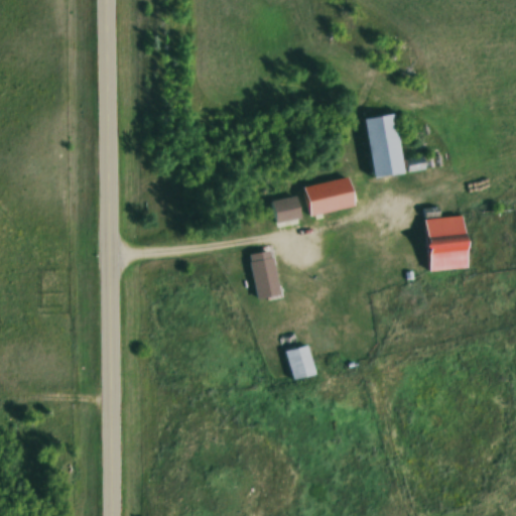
[(394,115),(364,119),(372,178),(403,174),(394,115)]
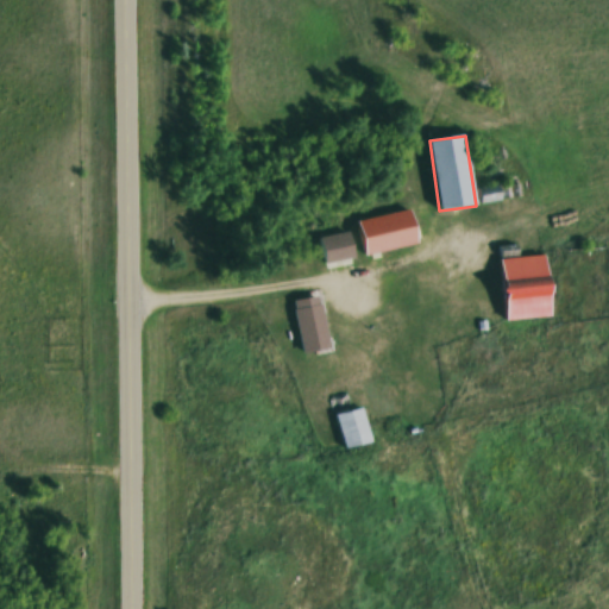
[(418,245),(412,212),(360,219),(365,253),(418,245)]
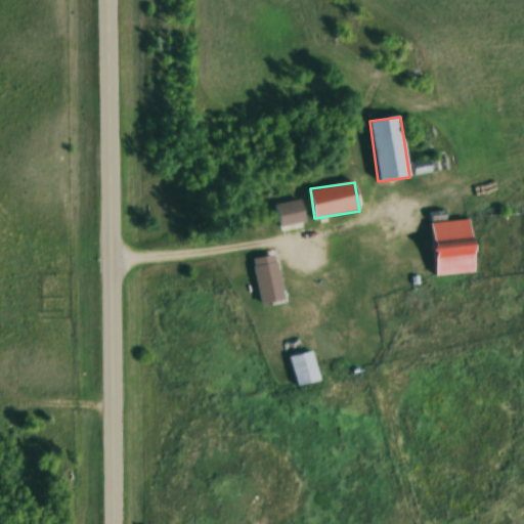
[(302,225),(302,203),(277,203),(277,225),(302,225)]
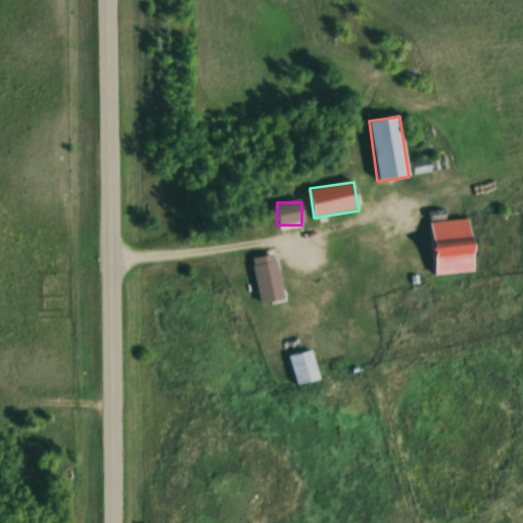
[(430,222),(433,275),(472,273),(470,220),(430,222)]
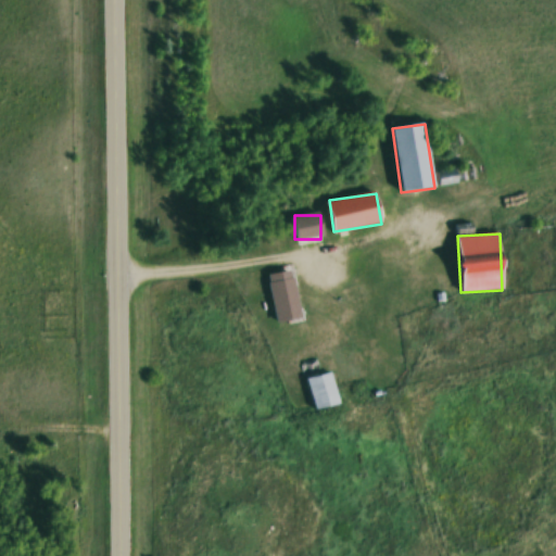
[(276,323),(300,318),(291,269),(267,275),(276,323)]
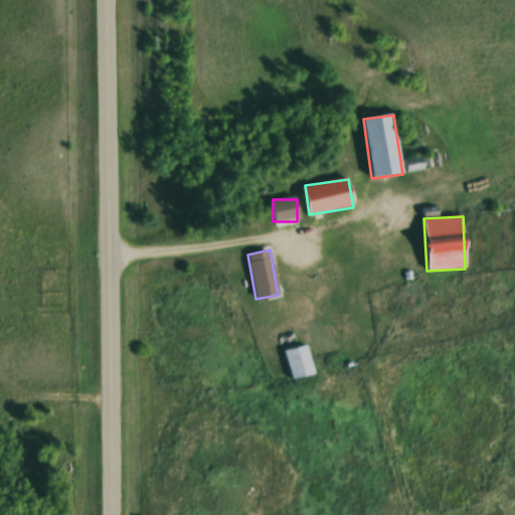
[(291,380),(314,375),(307,345),(295,347),(292,333),(281,335),(291,380)]
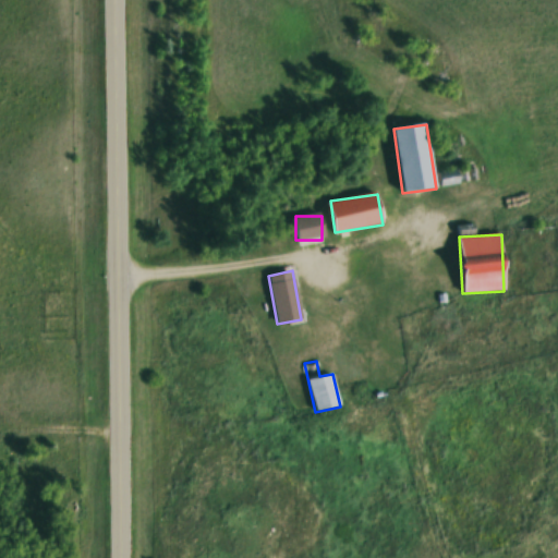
All buildings are outlined.
